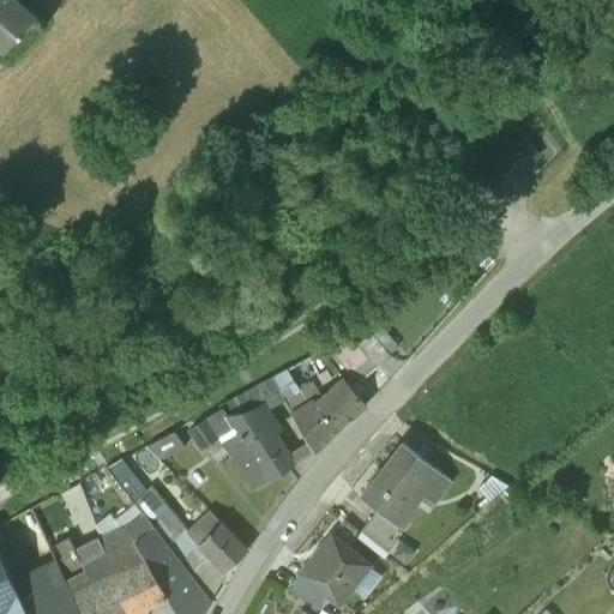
[(41,20),(17,0),(0,0),(0,40),(6,46),(30,20),(42,31),(48,25),(42,19),(41,20)]
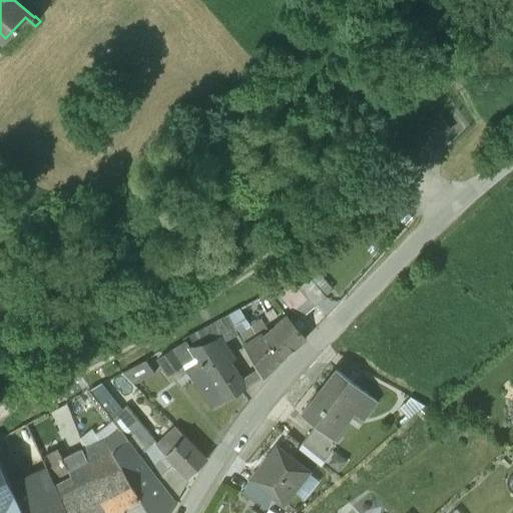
[(436,114),(421,125),(434,141),(448,131),(436,114)]
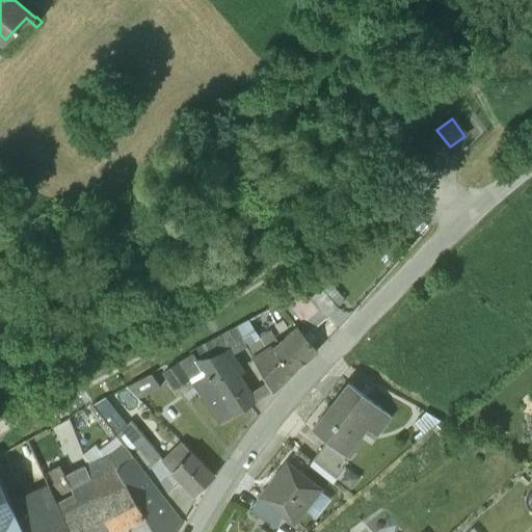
[(338,309),(321,289),(310,298),(317,307),(326,318),(338,309)]
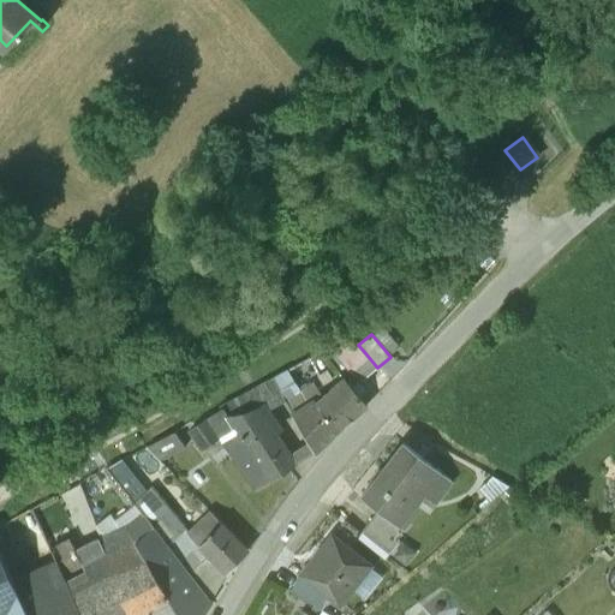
[(358,345),(352,338),(326,353),(345,374),(366,354),(358,345)]
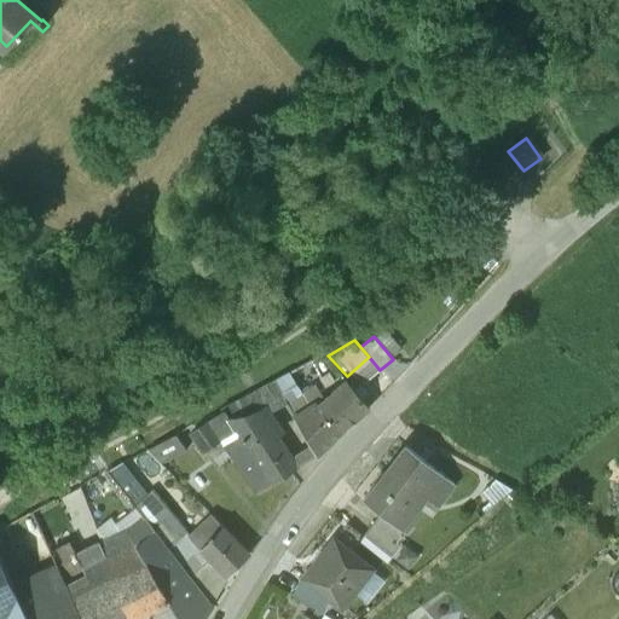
[(294,398),(282,376),(275,380),(287,403),(294,398)]
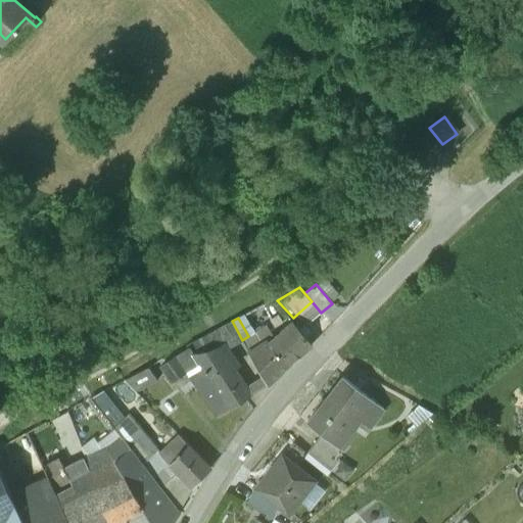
[(232,321),(219,329),(229,347),(242,340),(232,321)]
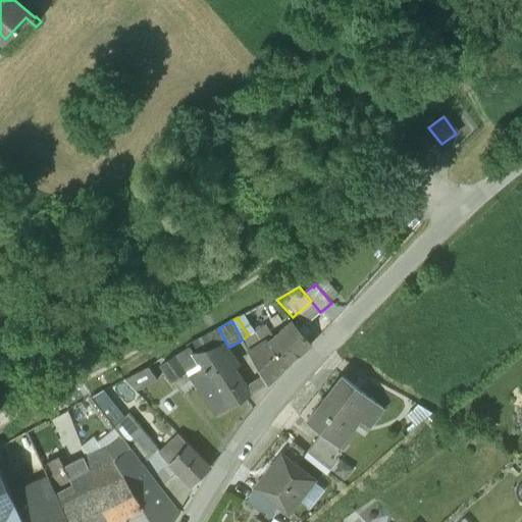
[(266,340),(248,352),(267,385),(286,366),(311,346),(292,321),(267,342),(266,340)]
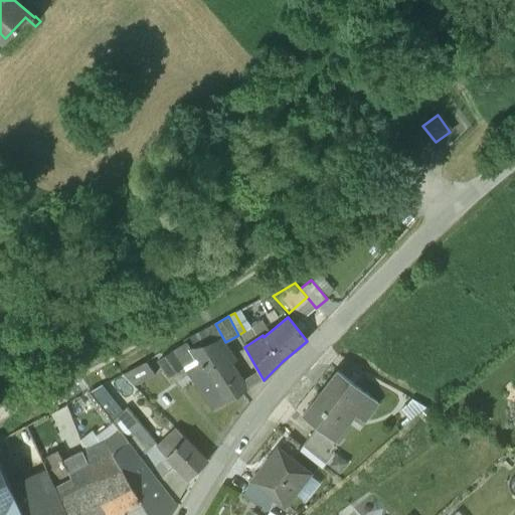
[(206,328),(211,342),(216,341),(217,342),(219,346),(225,342),(215,324),(206,328)]
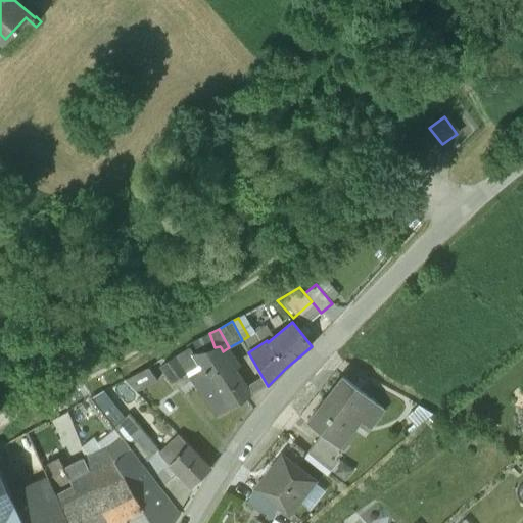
[(209,333),(187,345),(190,349),(193,353),(215,347),(209,333)]
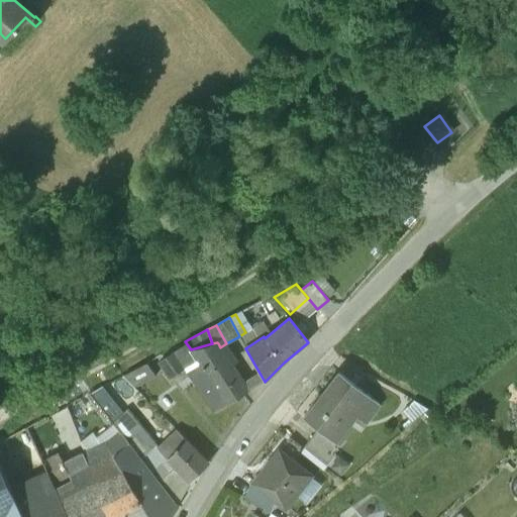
[(212,343),(191,349),(196,358),(200,365),(189,372),(216,411),(247,391),(230,366),(232,365),(220,347),(218,343),(217,342),(212,343)]
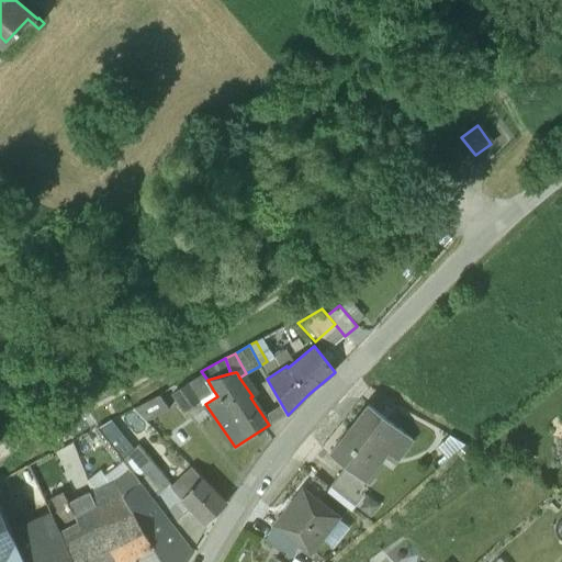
[(204,375),(191,382),(202,398),(213,390),(208,380),(204,375)]
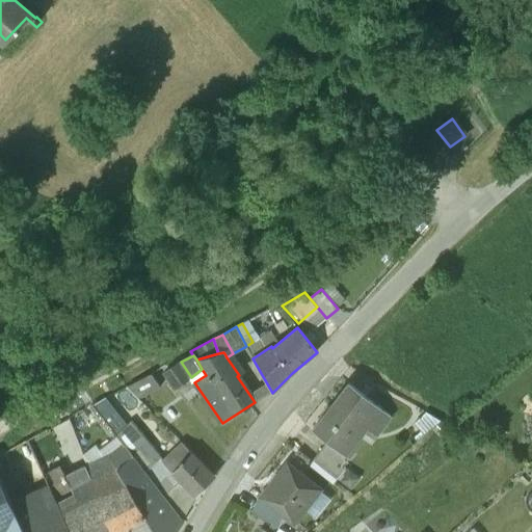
[(390,416),(348,383),(313,429),(328,441),(343,453),(364,426),(375,434),(390,416)]
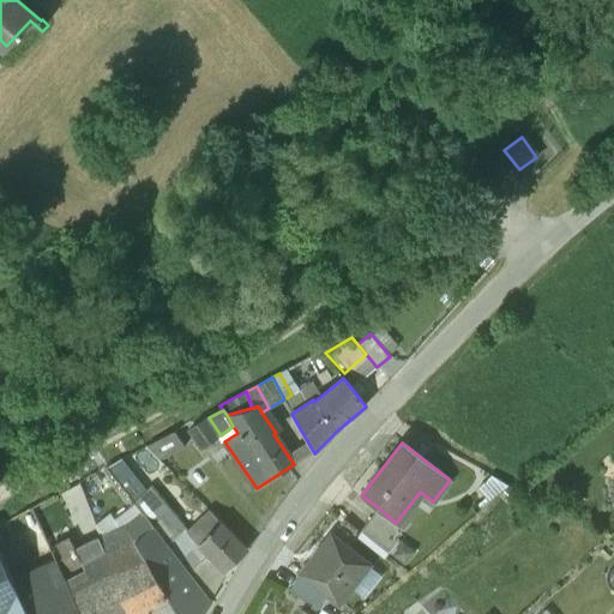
[(146,492),(121,458),(107,467),(133,501),(146,492)]
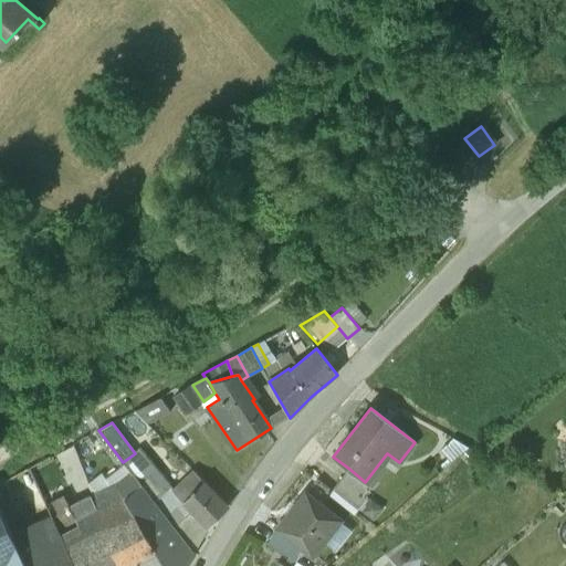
[(453,439),(441,450),(451,461),(468,446),(453,439)]
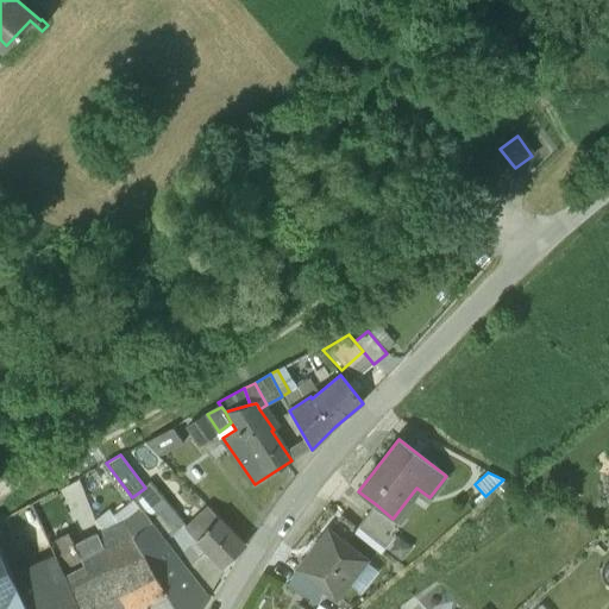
[(156,527),(161,533),(179,519),(151,483),(145,488),(132,497),(140,508),(156,527)]
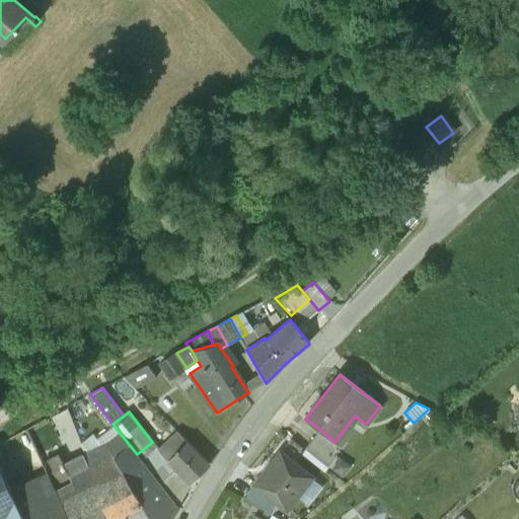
[(64,467),(42,421),(24,430),(48,475),(64,467)]
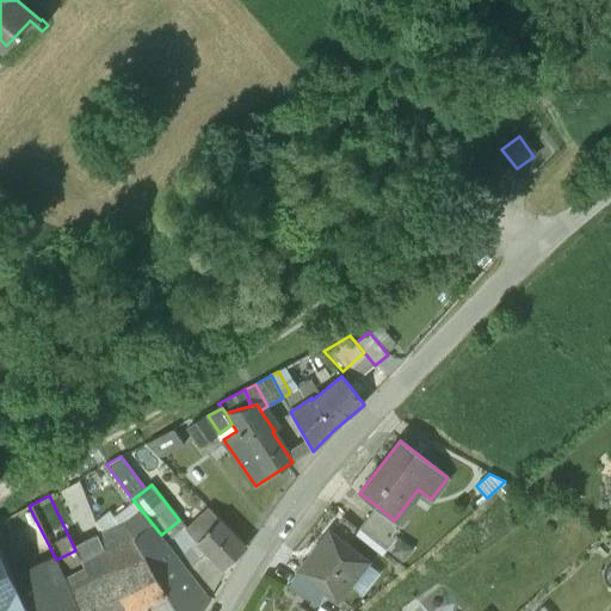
[(394,520),(377,506),(369,518),(390,536),(400,524),(394,520)]
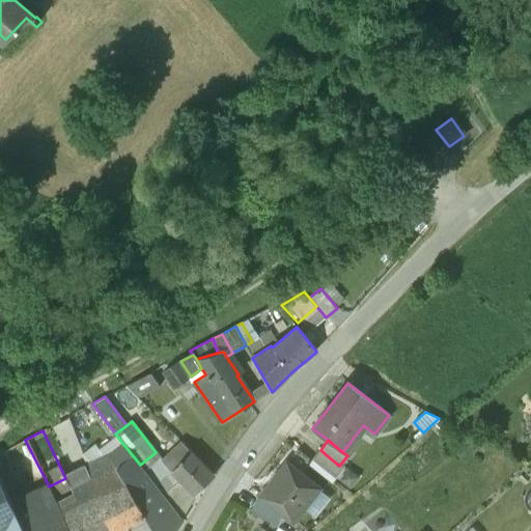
[(214,475),(180,442),(163,458),(161,457),(152,466),(163,479),(165,478),(173,486),(180,479),(194,494),(214,475)]
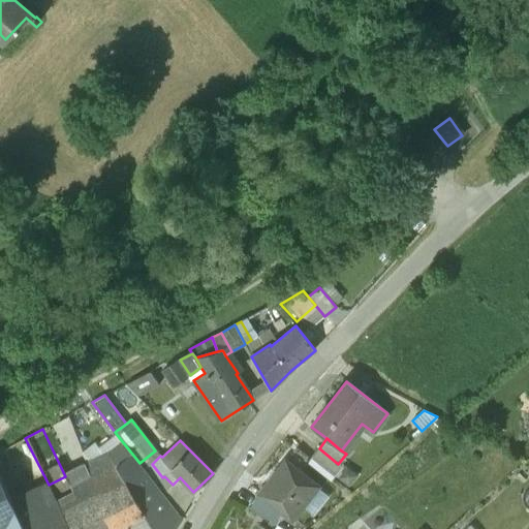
[(116,465),(135,458),(122,441),(100,459),(113,459),(116,465)]
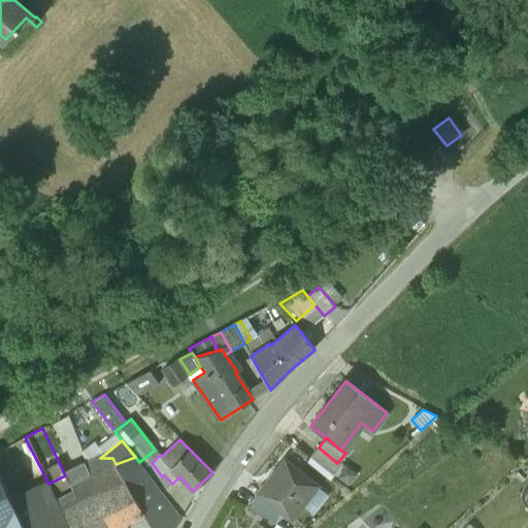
[(337,463),(319,448),(310,458),(333,475),(341,465),(337,463)]
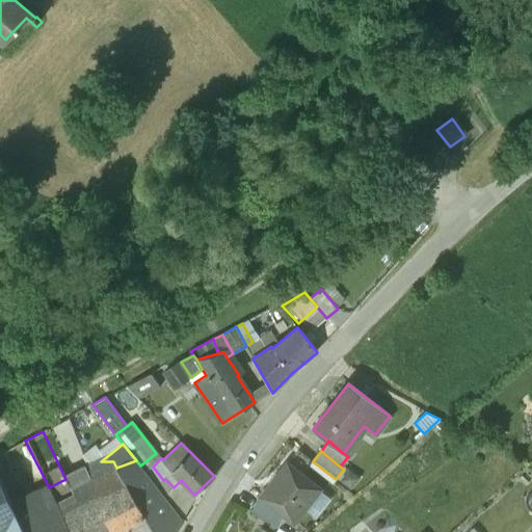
[(140,466),(136,460),(116,468),(145,515),(147,515),(128,525),(132,531),(174,531),(182,520),(164,497),(140,466)]
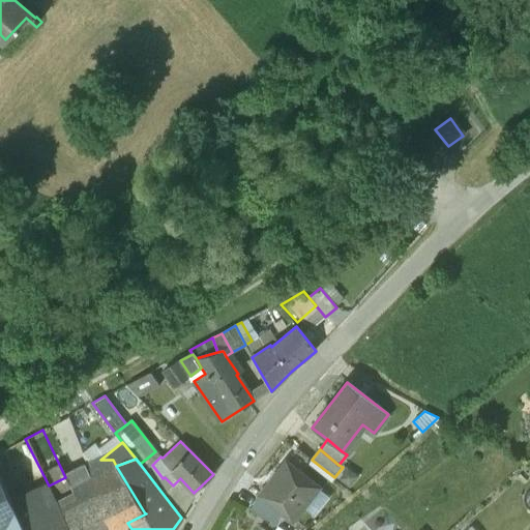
[(113,460),(100,460),(83,468),(96,496),(126,481),(116,466),(113,460)]
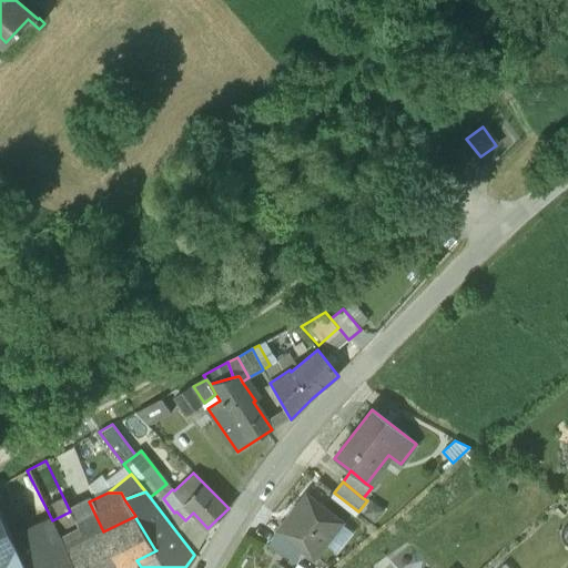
[(342,523),(306,494),(277,530),(305,551),(313,558),(342,523)]
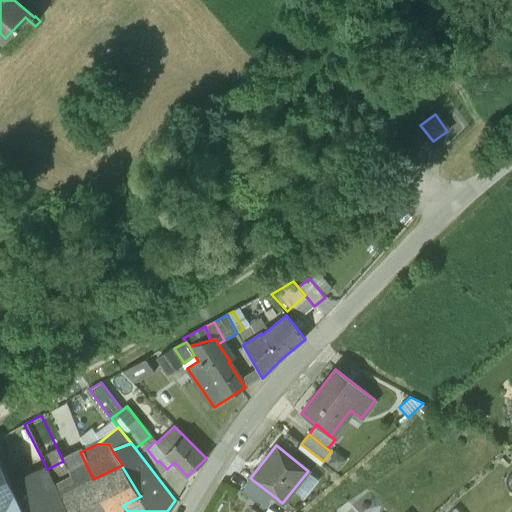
[(335,451),(327,461),(338,469),(346,459),(335,451)]
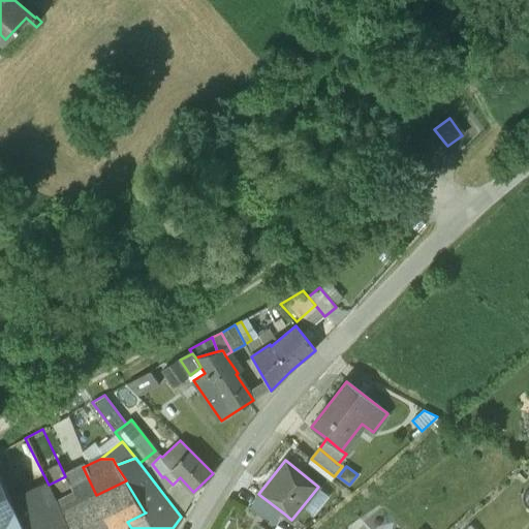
[(65,476),(49,485),(62,511),(96,495),(83,467),(65,476)]
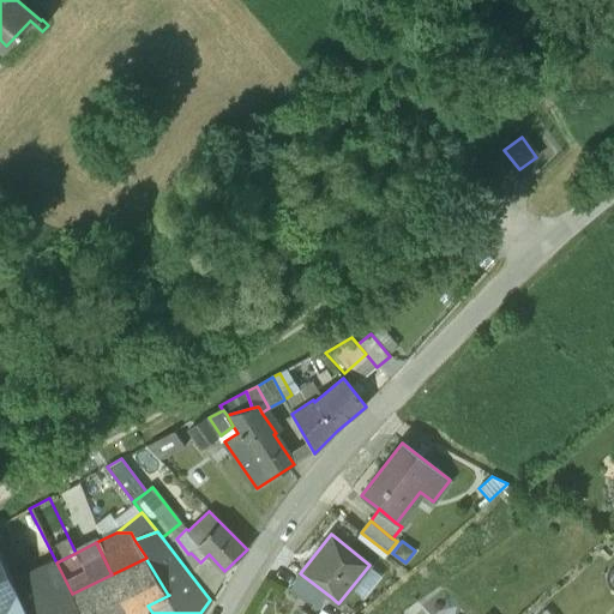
[(0,553),(0,613),(29,613),(14,583),(0,553)]
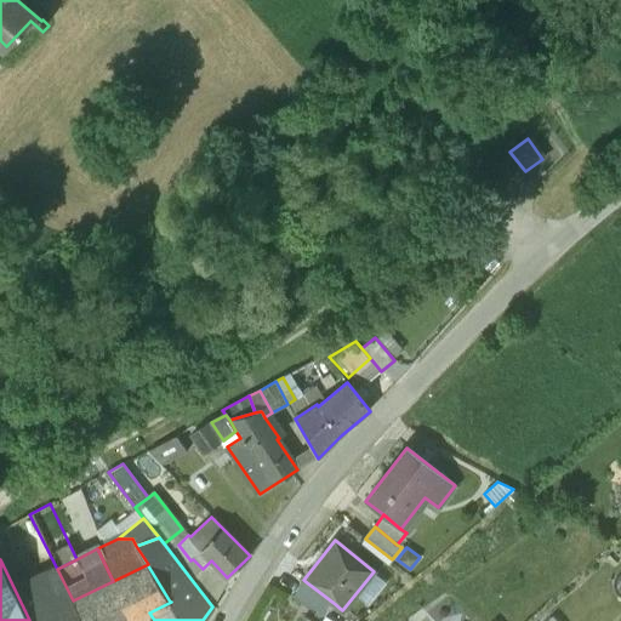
[(192,580),(212,607),(227,577),(211,560),(203,569),(192,580)]
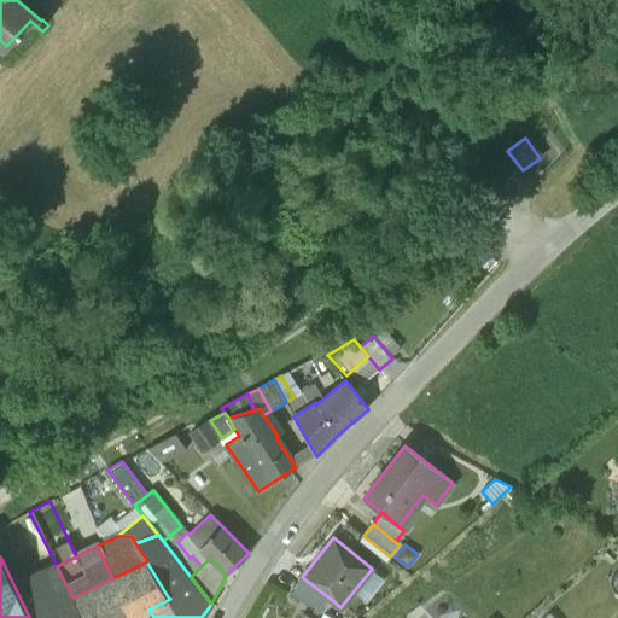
[(147,561),(112,578),(133,617),(149,610),(169,599),(147,561)]
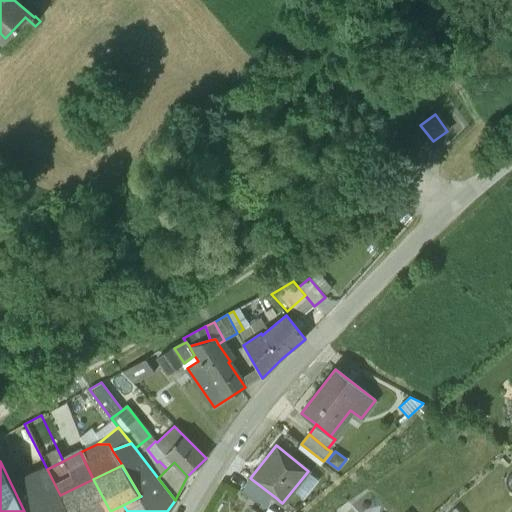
[(47,469),(12,486),(24,511),(68,511),(60,495),(47,469)]
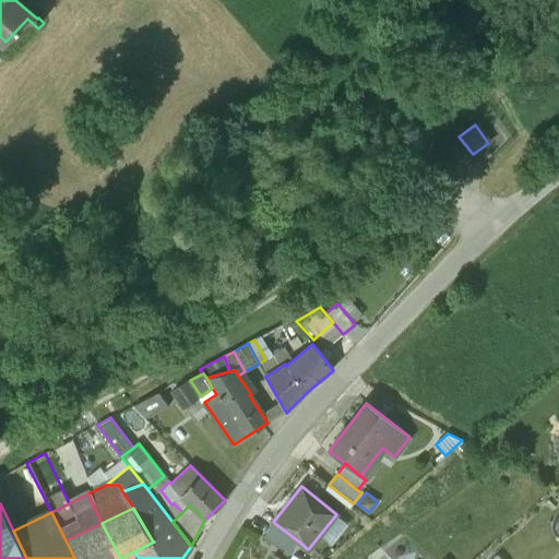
[(102,523),(66,540),(74,558),(118,558),(120,558),(102,523)]
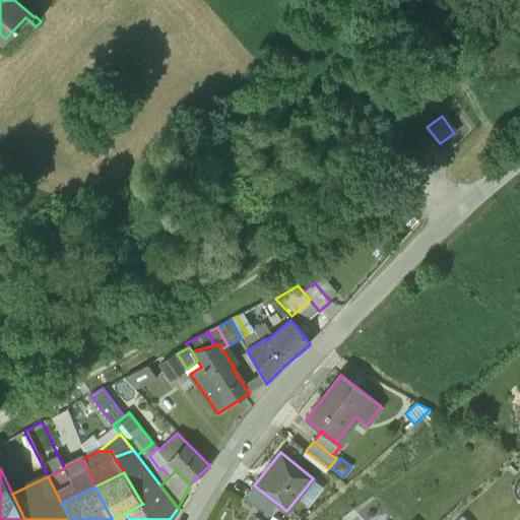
[(279,505),(253,489),(246,501),(272,516),(279,505)]
